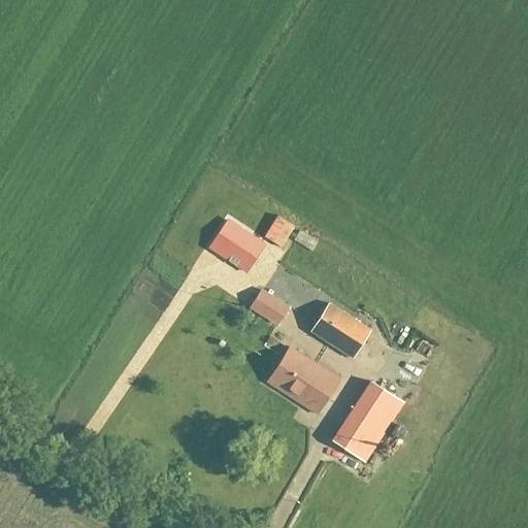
[(227,223),(207,252),(243,275),(263,246),(227,223)]
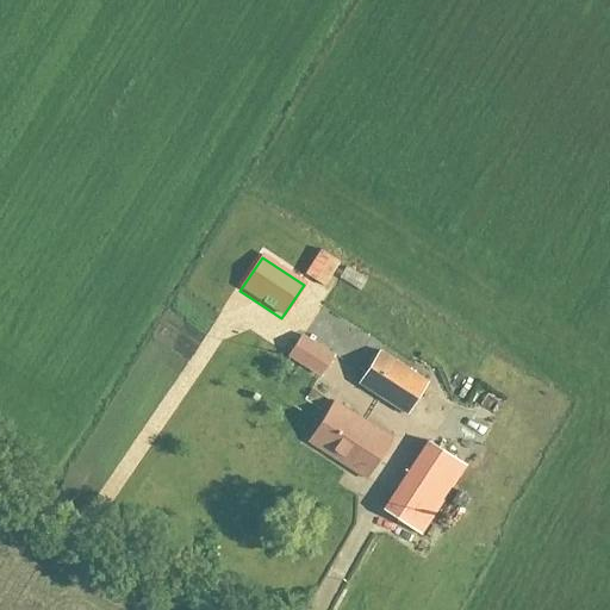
[(280,327),(271,340),(288,353),(298,340),(280,327)]
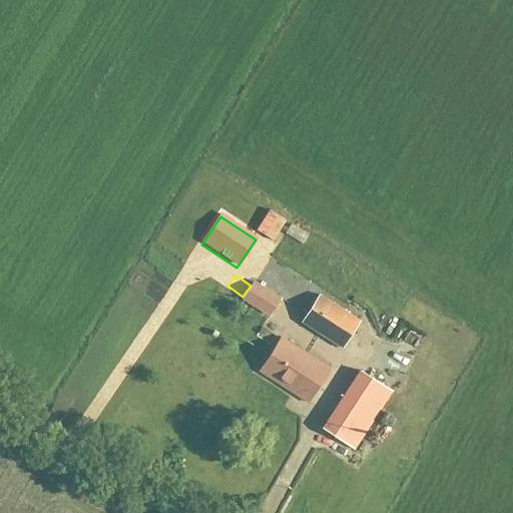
[(265,315),(274,300),(251,286),(242,301),(265,315)]
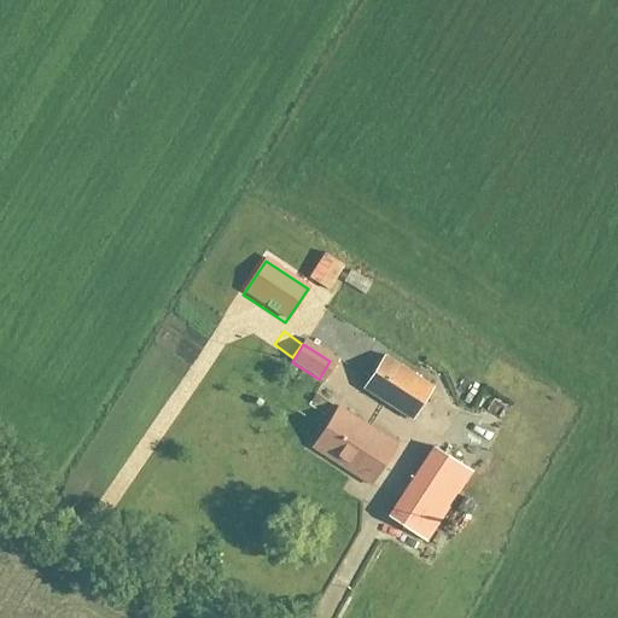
[(410,421),(431,389),(383,357),(362,390),(410,421)]
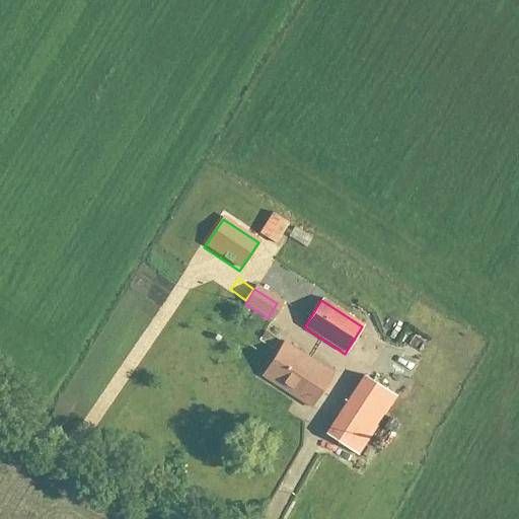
[(309,409),(331,374),(284,343),(262,377),(309,409)]
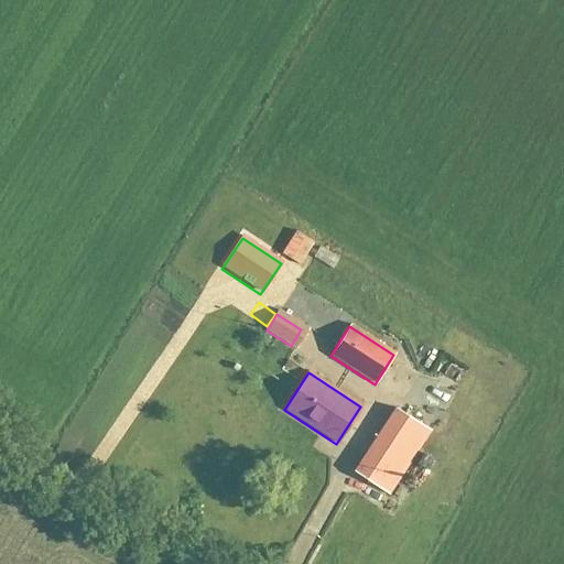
[(388,496),(430,433),(396,410),(354,474),(388,496)]
